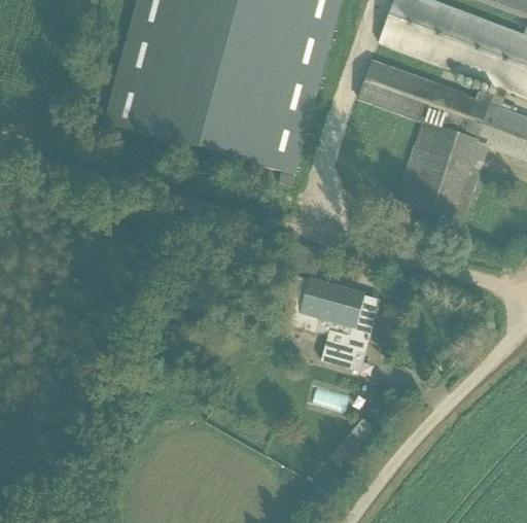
[(136,0),(104,120),(295,172),(342,0),(136,0)]
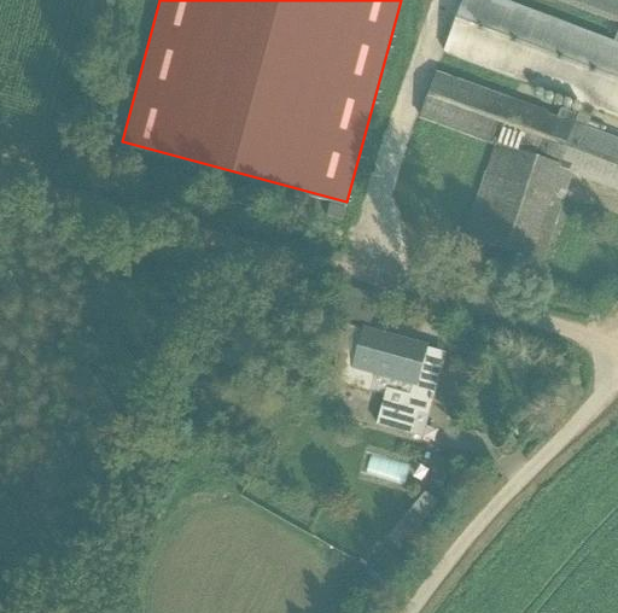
[(560,0),(617,21),(617,23),(613,40),(508,0),(461,0),(443,50),(582,103),(577,114),(560,107),(558,116),(546,111),(547,109),(437,70),(419,116),(493,142),(464,234),(542,260),(572,173),(617,188),(617,136),(587,126),(593,106),(617,115),(617,0),(560,0)]
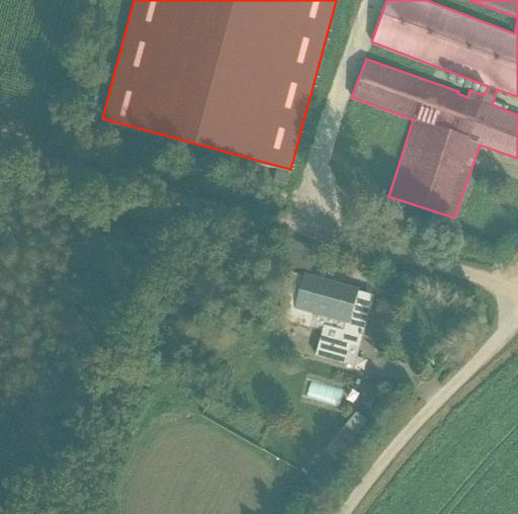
[(315,355),(353,366),(372,294),(288,271),(279,303),(280,311),(284,317),(292,322),(310,327),(310,326),(322,329),(315,355)]
